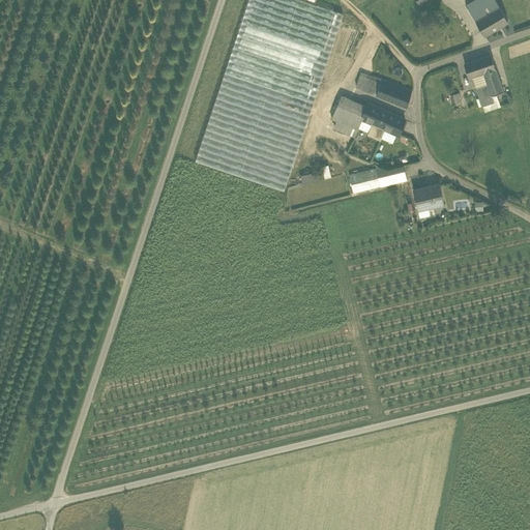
[(248,0),(195,162),(284,190),(343,15),(299,0),(248,0)]
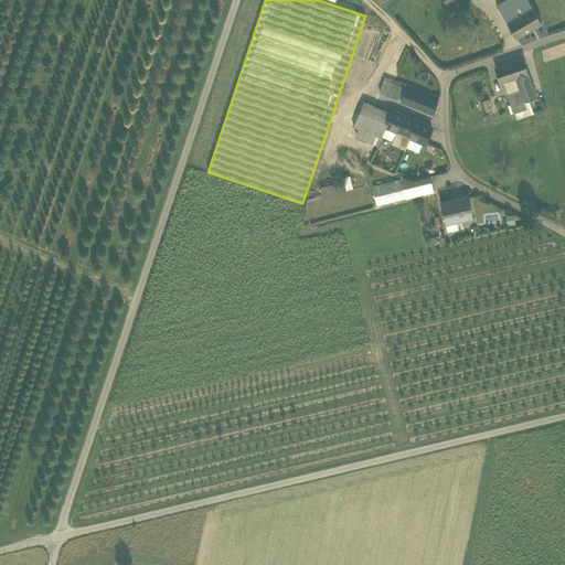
[(505,0),(497,6),(516,39),(542,23),(528,0),(505,0)]
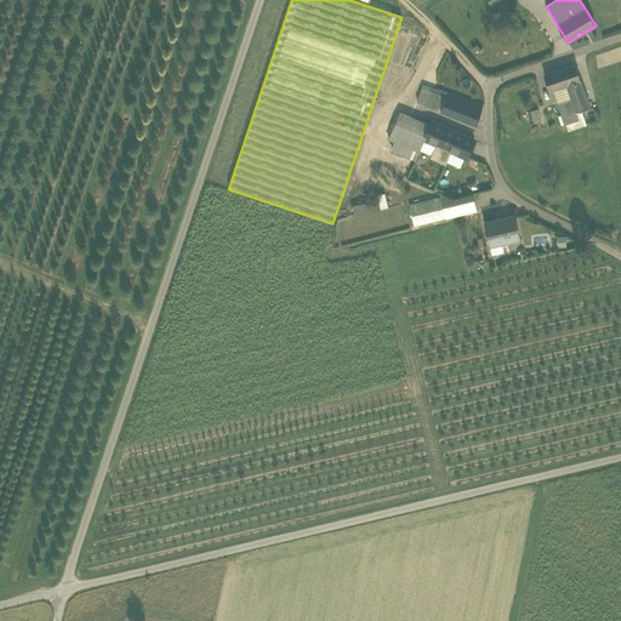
[(557,89),(567,86),(581,81),(575,64),(545,74),(550,91),(557,89)]
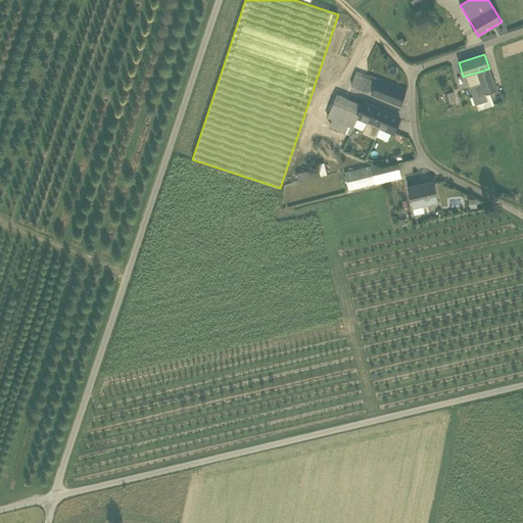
[(477,73),(480,81),(491,77),(489,68),(477,73)]
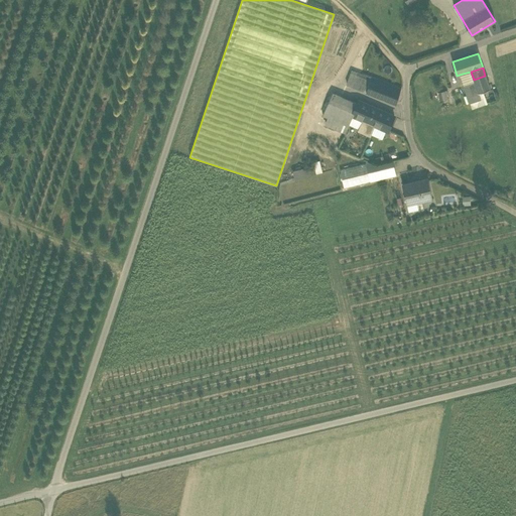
[(351,71),(350,76),(357,78),(353,87),(366,92),(371,78),(351,71)]
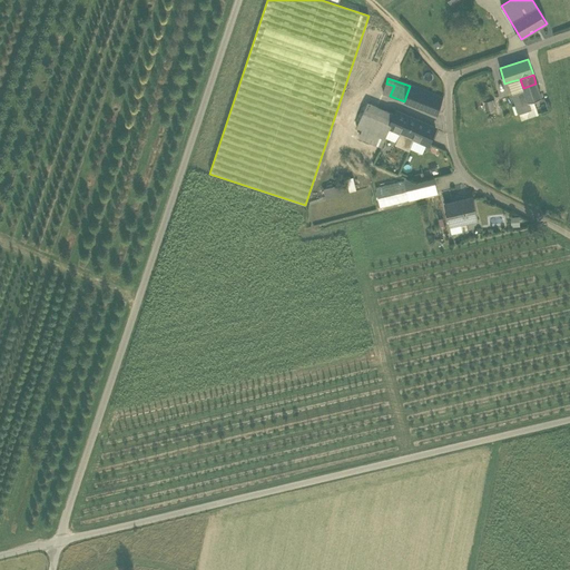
[(511,81),(517,98),(526,96),(523,88),(520,79),(511,81)]
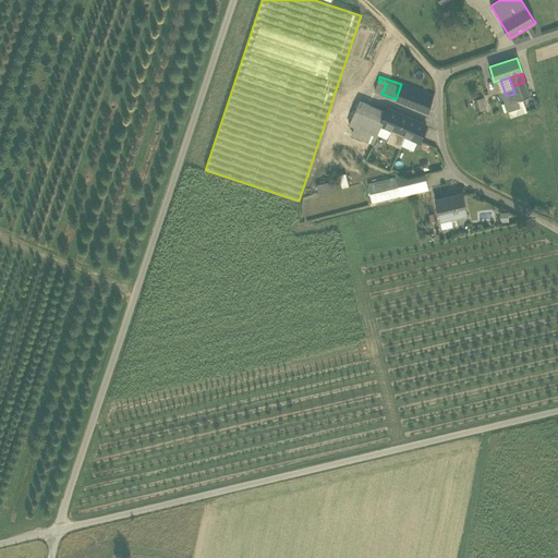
[(375,92),(381,94),(386,84),(378,82),(375,92)]
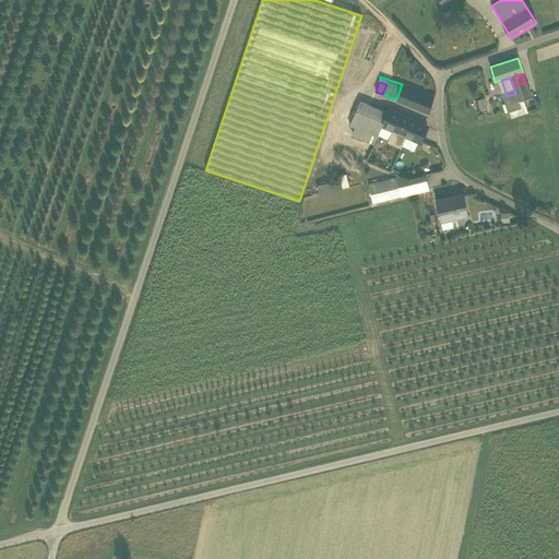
[(530,97),(525,82),(513,86),(515,94),(518,102),(524,99),(530,97)]
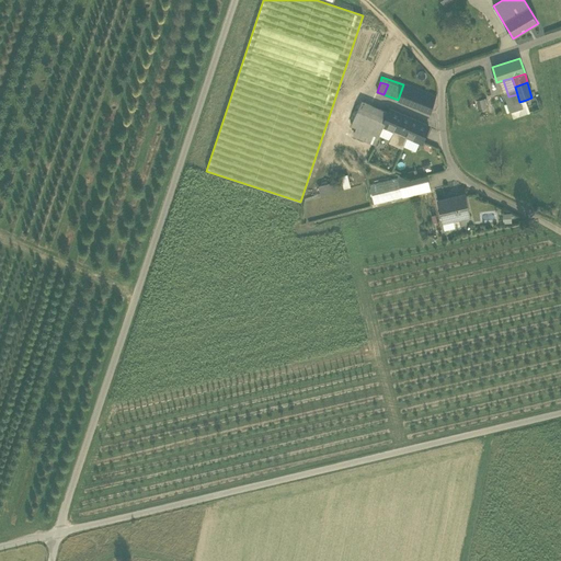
[(398,100),(431,113),(436,96),(403,84),(398,100)]
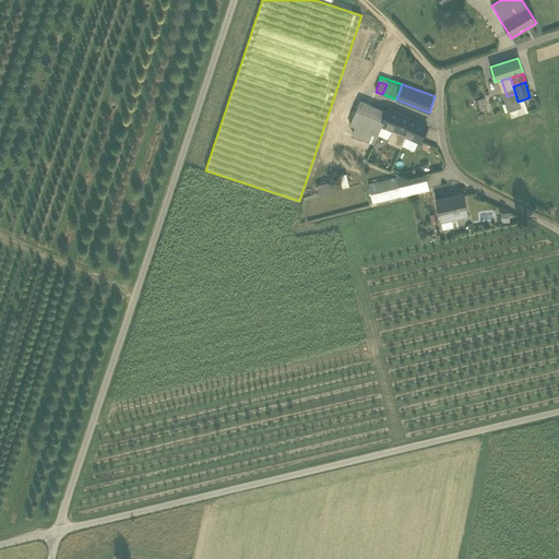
[(507,96),(510,110),(520,107),(518,102),(515,94),(507,96)]
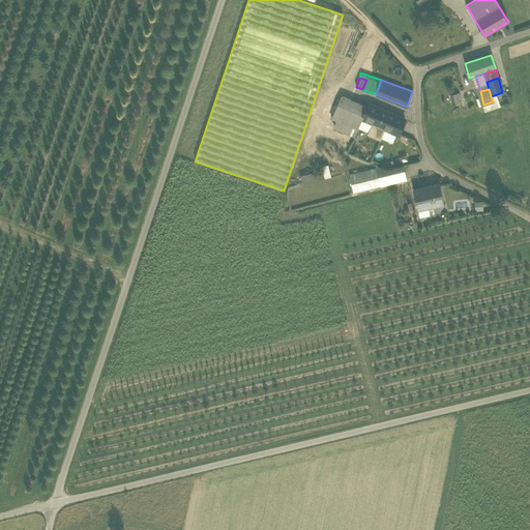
[(461,101),(459,92),(449,94),(451,104),(461,101)]
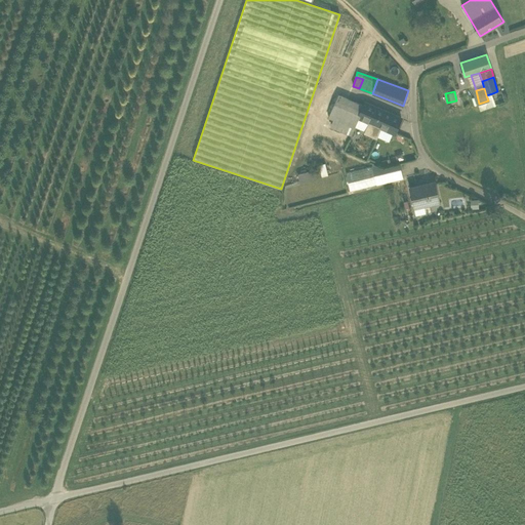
[(488,101),(479,104),(478,104),(480,111),(496,105),(492,93),(486,95),(488,101)]
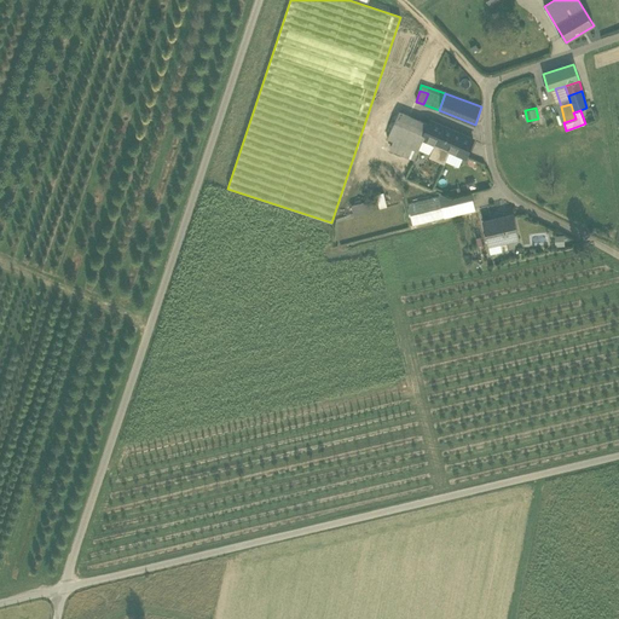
[(422,139),(429,125),(399,111),(387,138),(394,142),(417,151),(418,151),(418,150),(423,140),(422,139)]
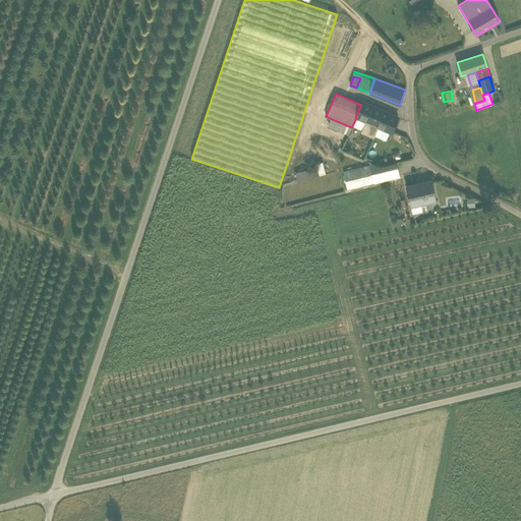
[(356,118),(365,122),(379,127),(390,132),(392,133),(399,117),(362,102),(361,105),(355,117),(356,118)]
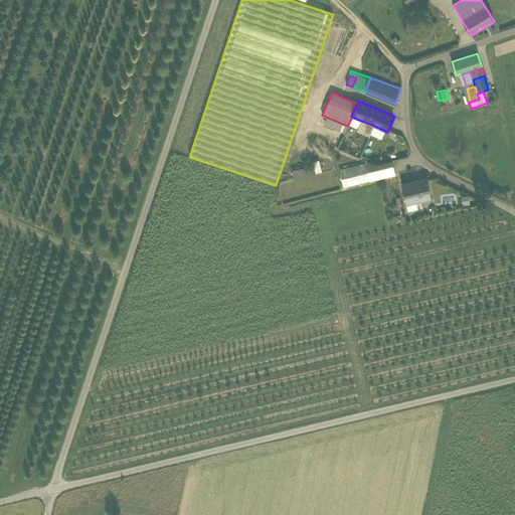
[(352,117),(348,125),(358,129),(361,121),(352,117)]
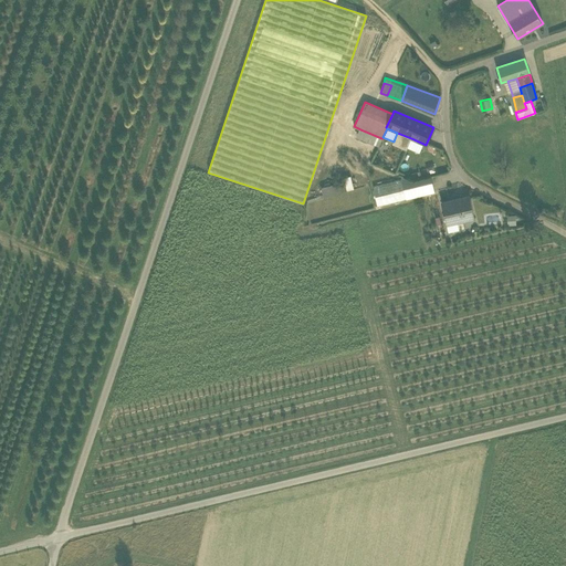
[(381,138),(360,129),(357,137),(378,146),(381,138)]
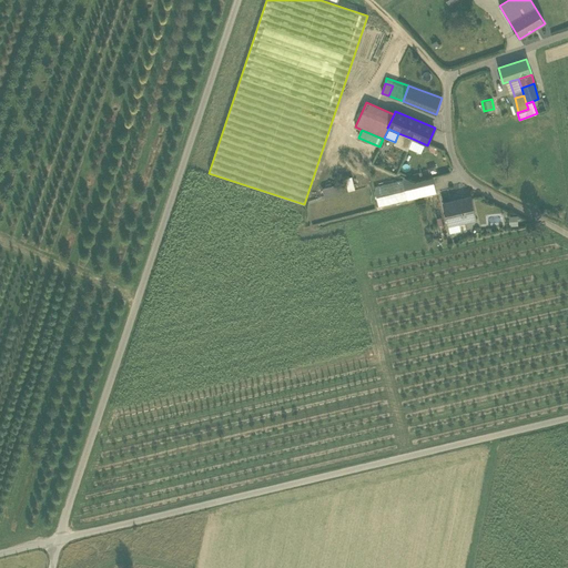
[(408,149),(413,139),(398,133),(395,142),(394,144),(407,150),(408,149)]
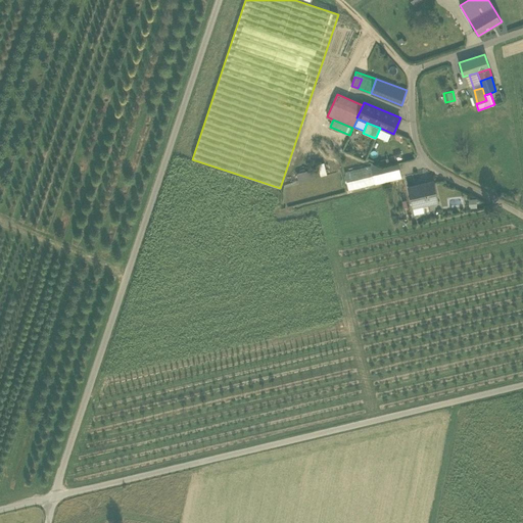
[(380,128),(376,137),(387,141),(391,133),(380,128)]
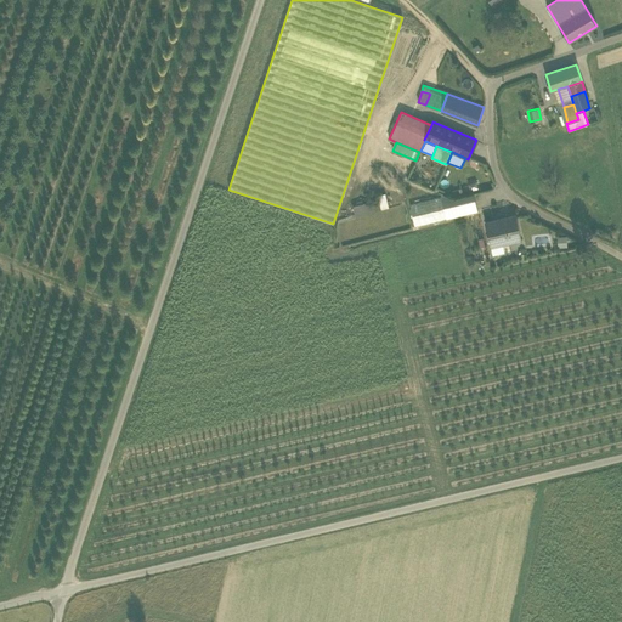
[(476,181),(468,184),(470,192),(479,190),(476,181)]
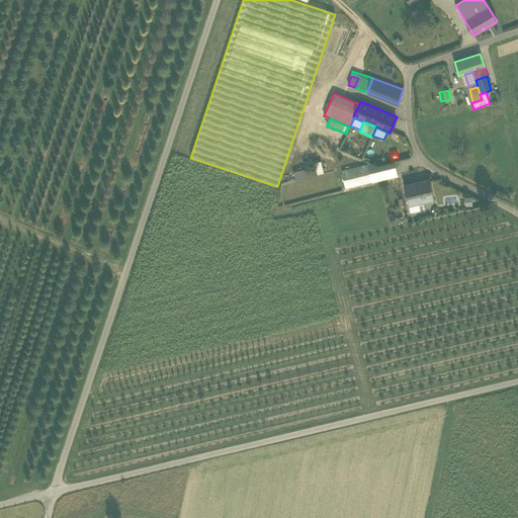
[(321,161),(314,163),(315,166),(317,175),(324,173),(321,161)]
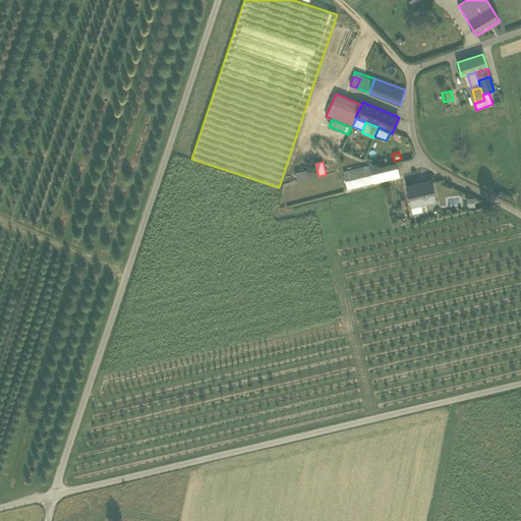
[(370,163),(369,165),(373,183),(400,177),(397,163),(378,166),(370,163)]
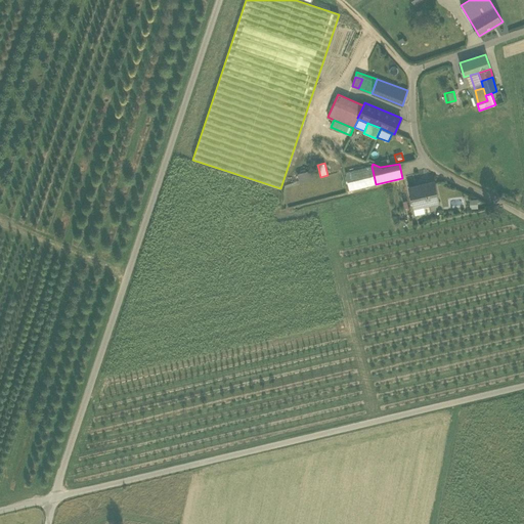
[(372,166),(346,173),(350,191),(376,184),(372,166)]
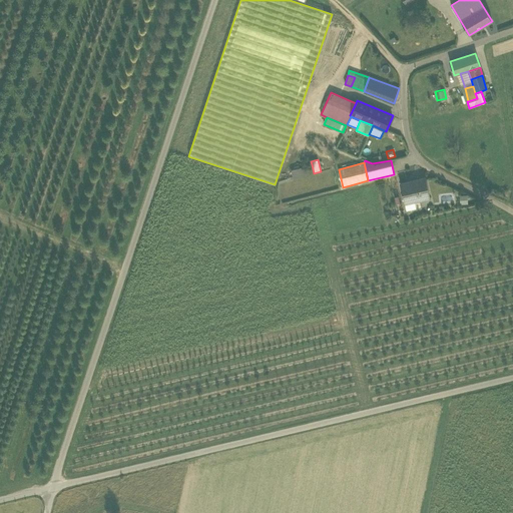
[(314,173),(312,164),(291,169),(293,178),(314,173)]
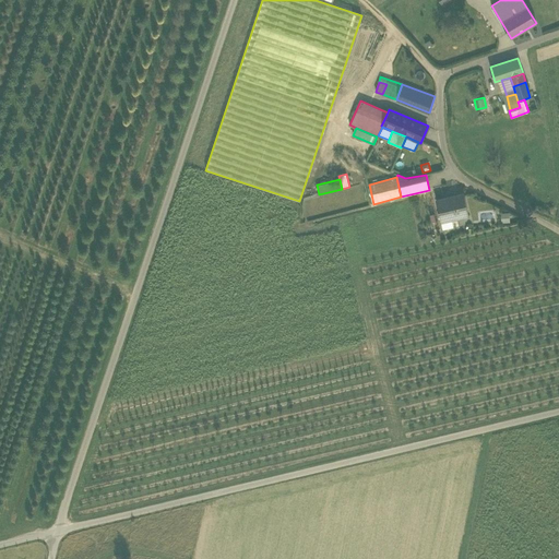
[(437,201),(441,221),(452,218),(468,214),(464,194),(437,201)]
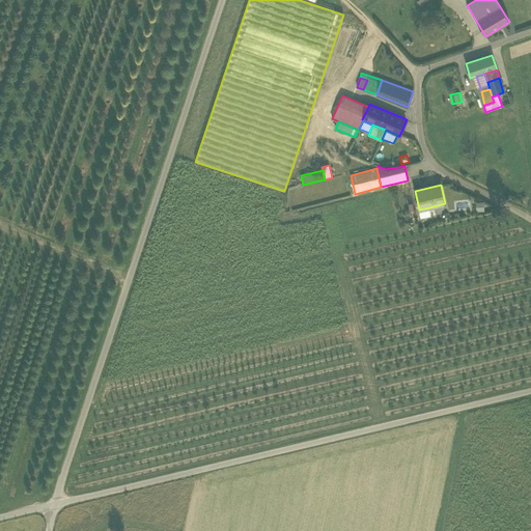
[(483,201),(476,202),(476,212),(484,212),(483,201)]
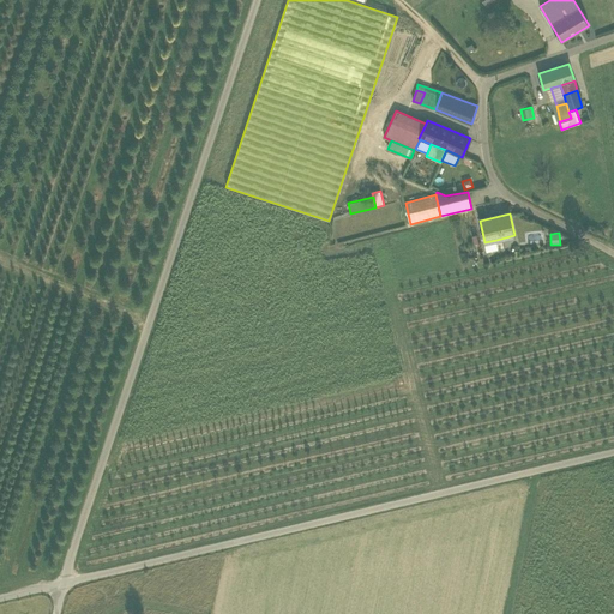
[(497,240),(485,242),(487,252),(499,250),(497,240)]
